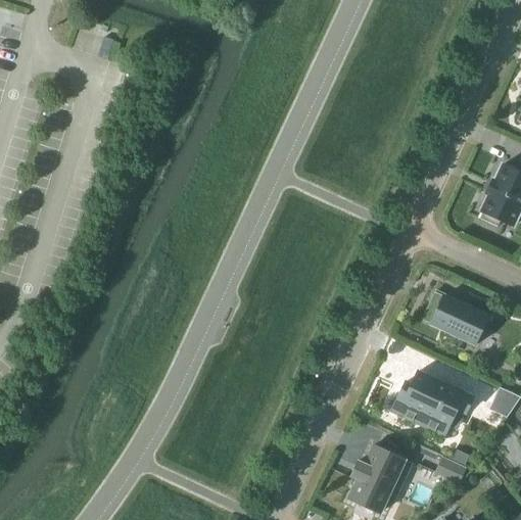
[(491,182),(492,182),(489,190),(488,189),(486,193),(489,194),(482,209),(484,210),(481,218),(499,226),(502,219),(514,225),(520,209),(520,171),(504,163),(495,179),(493,178),(491,182)]
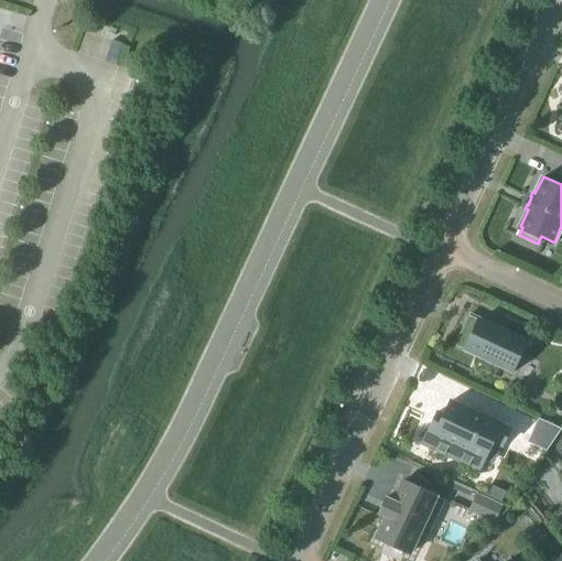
[(464,346),(515,370),(516,369),(514,368),(523,347),(521,346),(525,340),(528,342),(529,341),(508,331),(509,327),(508,326),(507,330),(479,317),(466,346),(465,345),(464,346)]
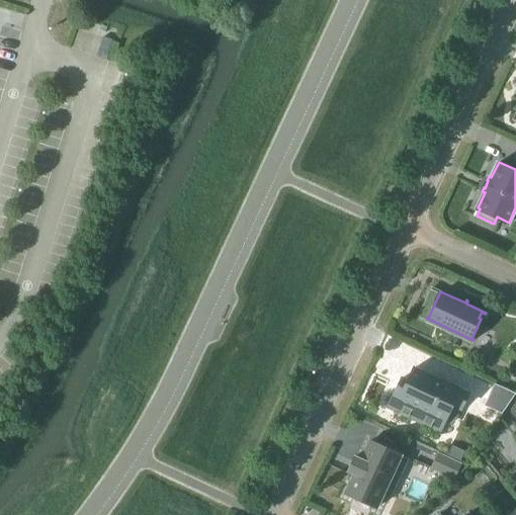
[(402,395),(396,408),(441,429),(453,403),(462,407),(469,393),(434,375),(433,377),(426,374),(427,372),(415,366),(408,379),(402,376),(395,391),(402,395)]
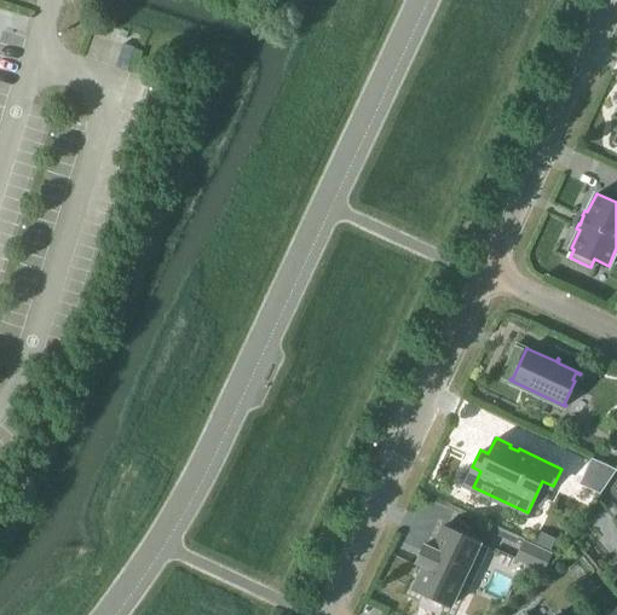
[(593,456),(581,482),(601,492),(616,471),(616,466),(593,456)]
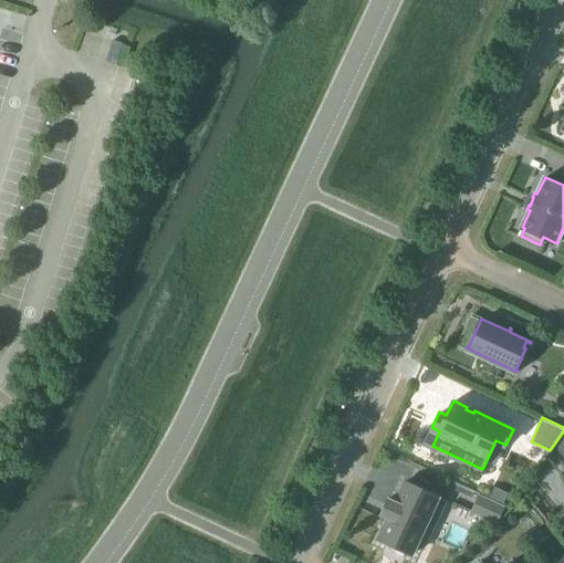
[(388,497),(383,510),(380,514),(388,518),(378,538),(413,553),(421,533),(429,537),(437,520),(429,517),(439,497),(405,481),(396,501),(388,497)]
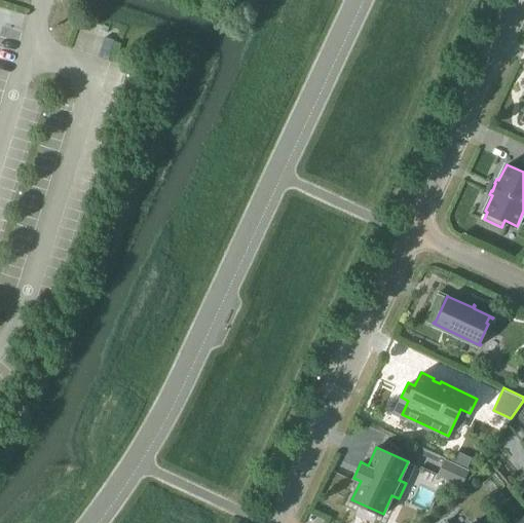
[(472,457),(461,452),(456,460),(468,467),(472,457)]
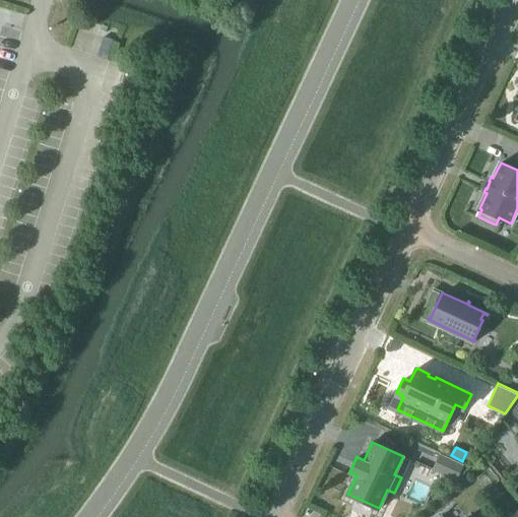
[(441,454),(435,468),(457,478),(463,464),(441,454)]
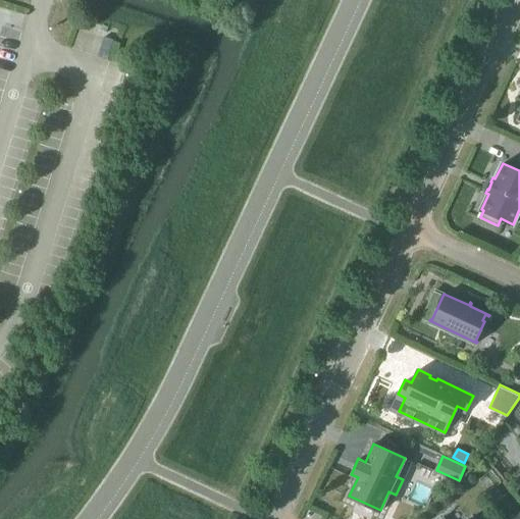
All buildings are outlined.
